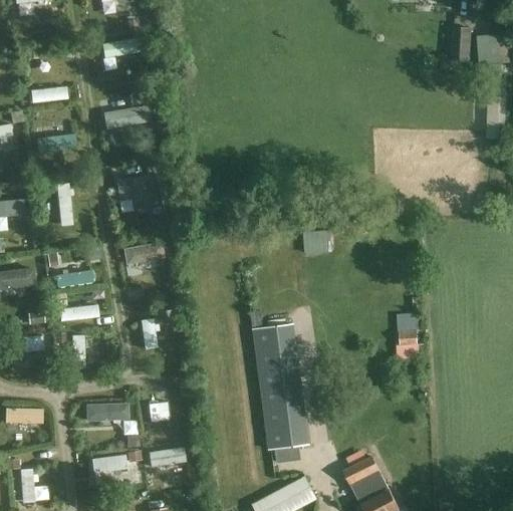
[(455,24),(453,57),(470,58),(472,26),(455,24)]
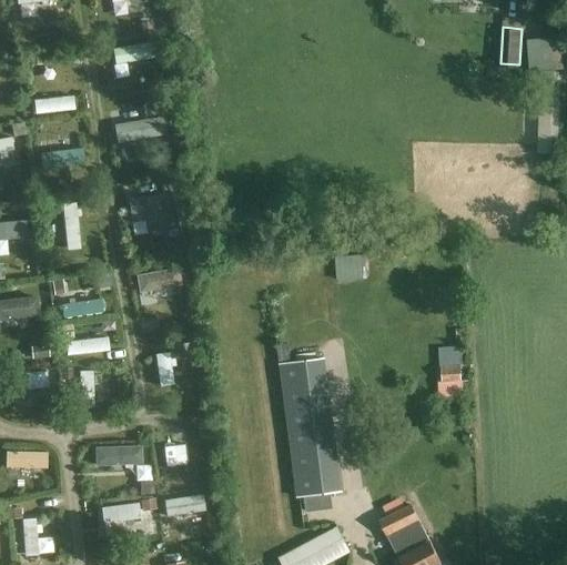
[(530,38),(533,69),(554,68),(552,37),(530,38)]
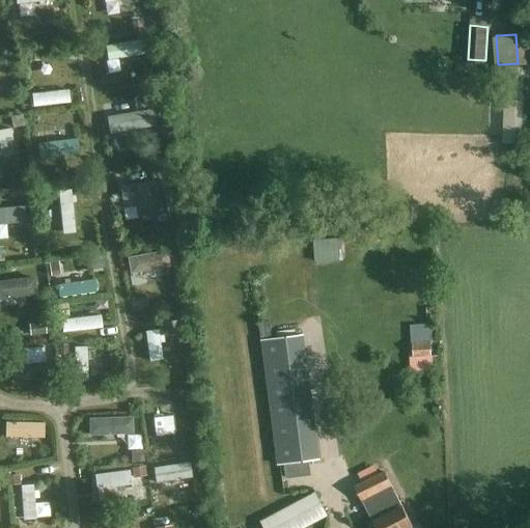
[(145,39),(107,45),(109,58),(147,54),(145,39)]
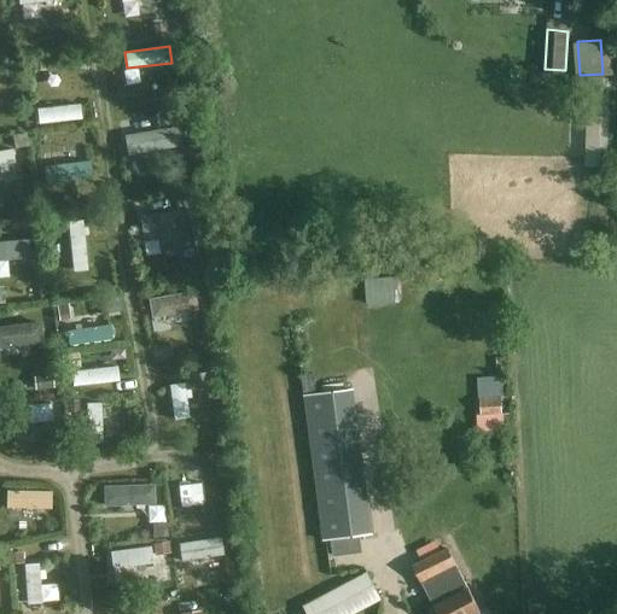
[(80,105),(36,106),(38,123),(80,122),(80,105)]
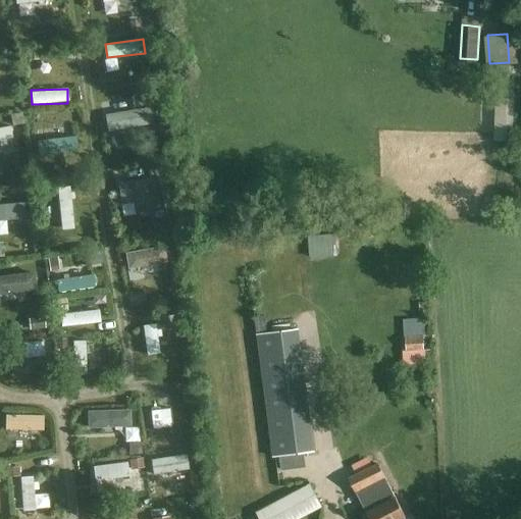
[(152,105),(108,112),(110,130),(155,123),(152,105)]
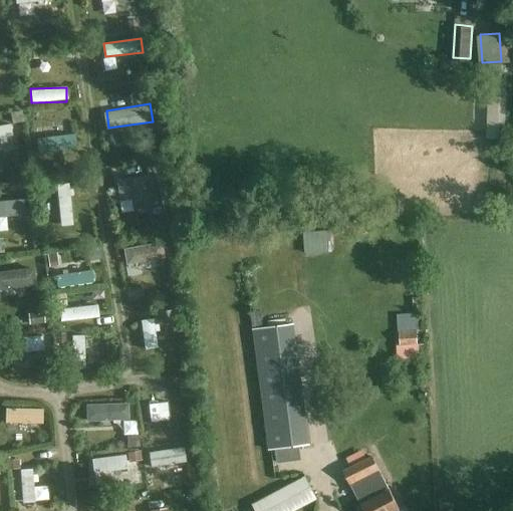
[(11,124),(0,125),(0,141),(13,140),(11,124)]
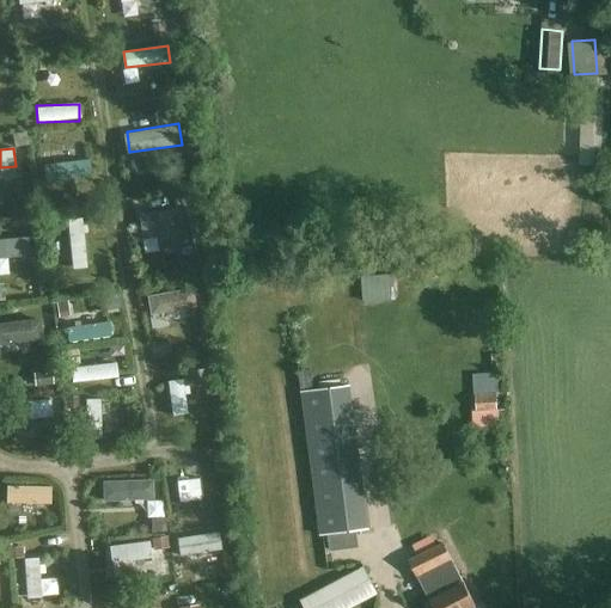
[(87,159),(46,163),(47,184),(90,179),(87,159)]
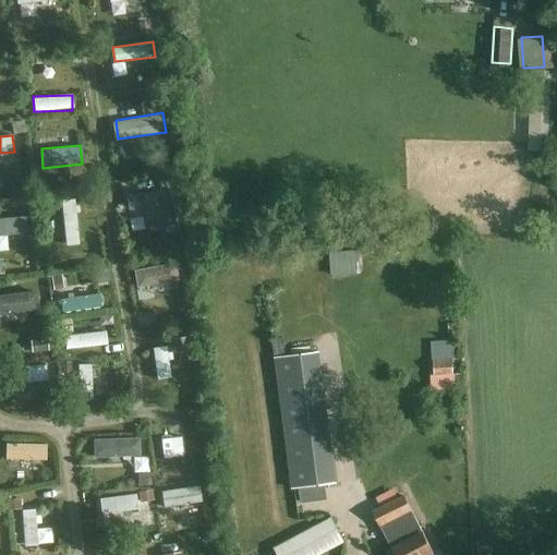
[(176,189),(130,194),(132,216),(178,210),(176,189)]
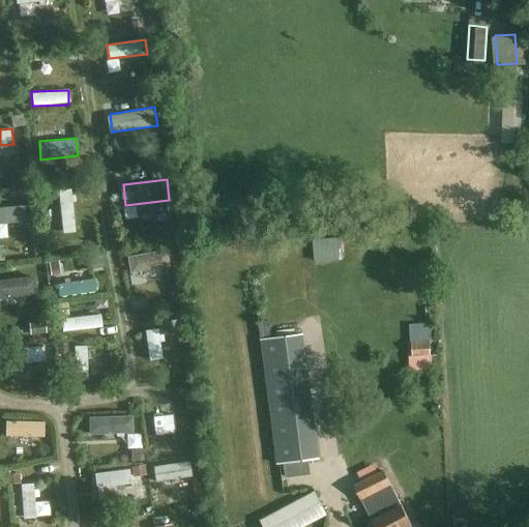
[(63,233),(76,232),(71,192),(59,194),(63,233)]
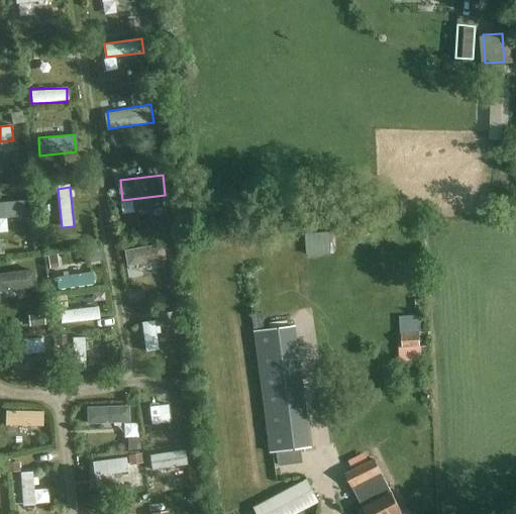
[(23,198),(0,200),(0,219),(25,217),(23,198)]
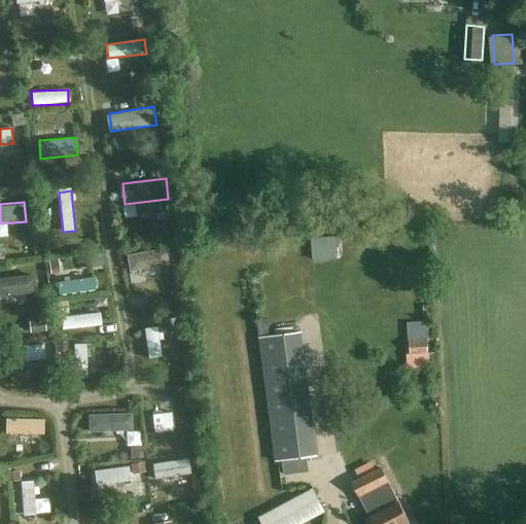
[(28,252),(27,241),(10,243),(11,253),(28,252)]
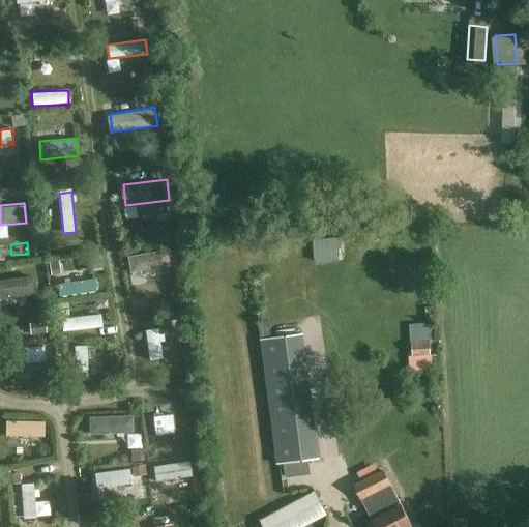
[(172,253),(128,257),(130,275),(174,270),(172,253)]
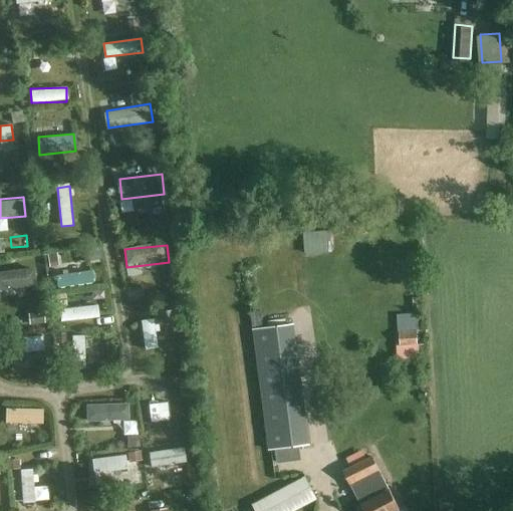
[(0,291),(35,287),(32,270),(0,273),(0,291)]
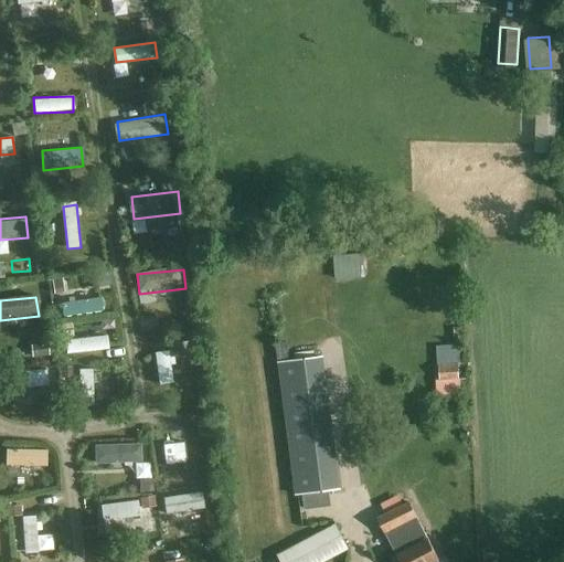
[(103,310),(100,298),(63,304),(65,316),(103,310)]
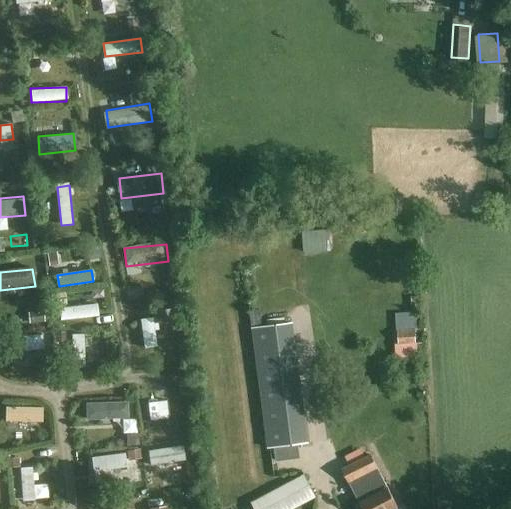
[(96,301),(59,305),(60,318),(97,313),(96,301)]
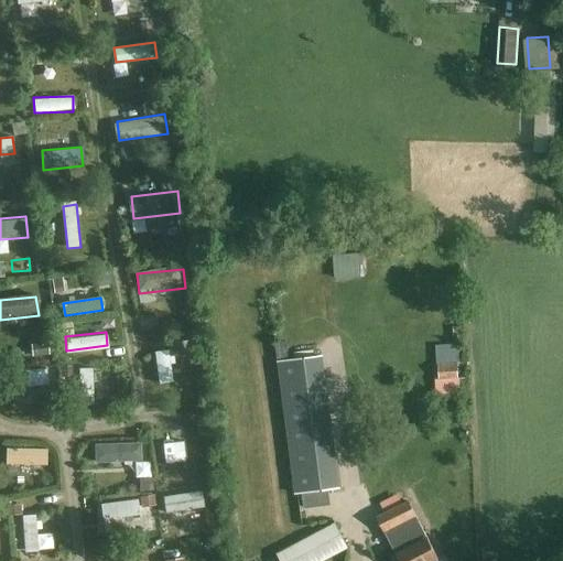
[(169,348),(157,349),(161,385),(174,383),(169,348)]
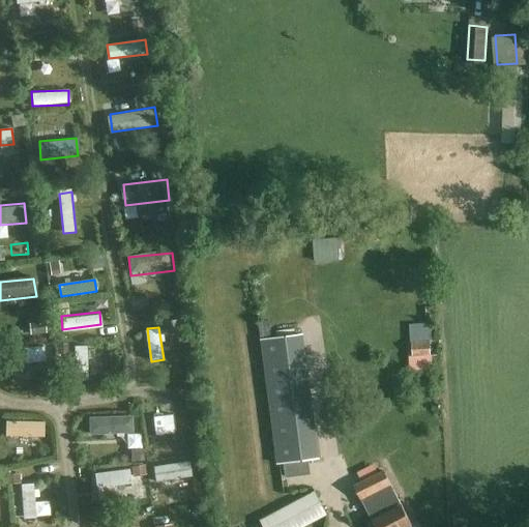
[(87,345),(76,345),(77,375),(89,374),(87,345)]
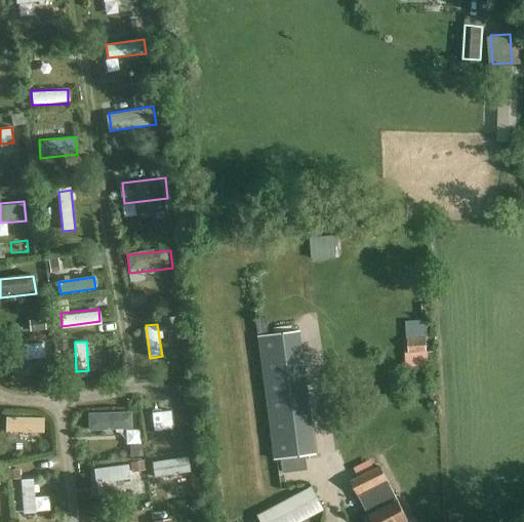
[(43,343),(6,347),(8,361),(45,357),(43,343)]
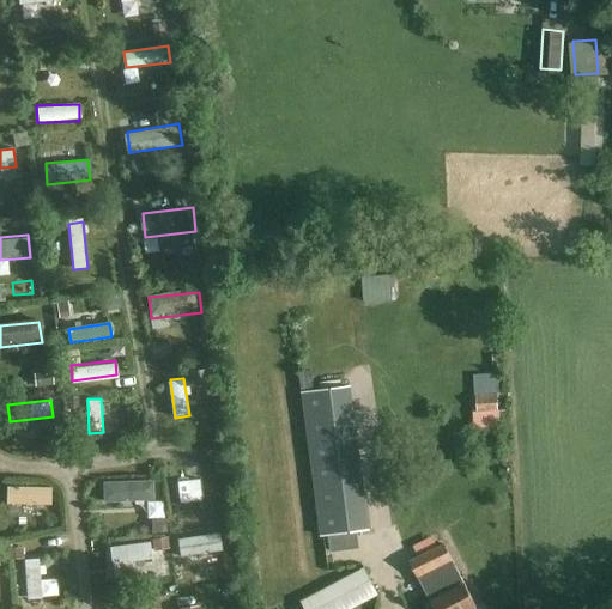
[(189,475),(177,476),(180,503),(191,501),(189,475)]
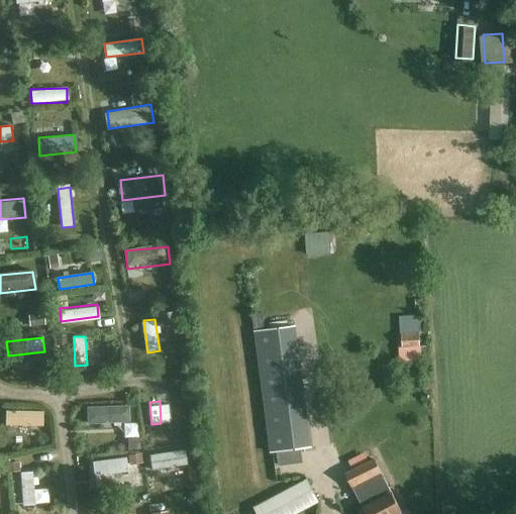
[(127,405),(89,406),(90,423),(127,422),(127,405)]
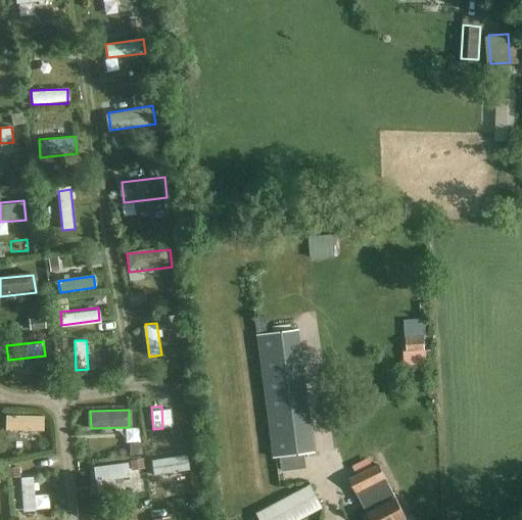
[(44,416),(6,415),(6,432),(44,432),(44,416)]
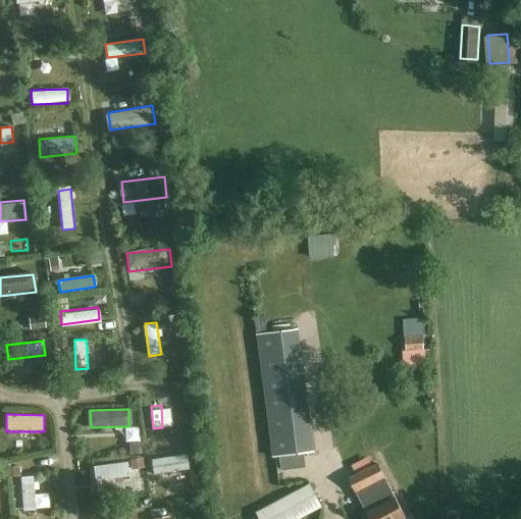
[(190,454),(155,458),(157,473),(192,468),(190,454)]
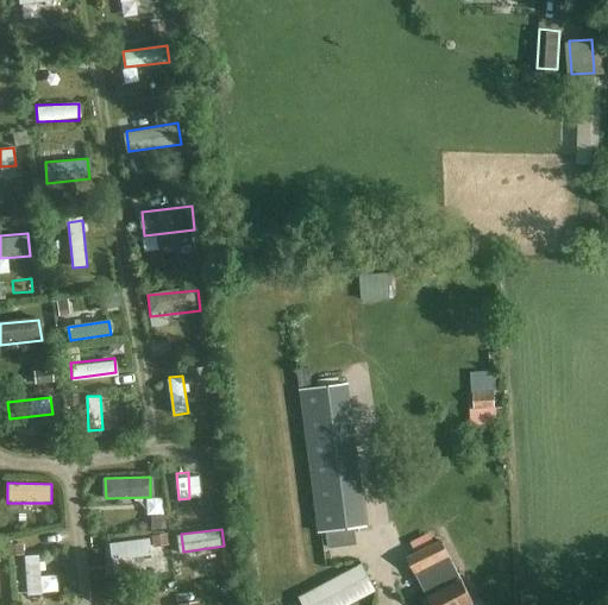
[(461,577),(449,553),(440,537),(408,555),(417,571),(417,569),(430,594),(428,596),(433,604),(468,604),(475,602),(462,577),(461,577)]
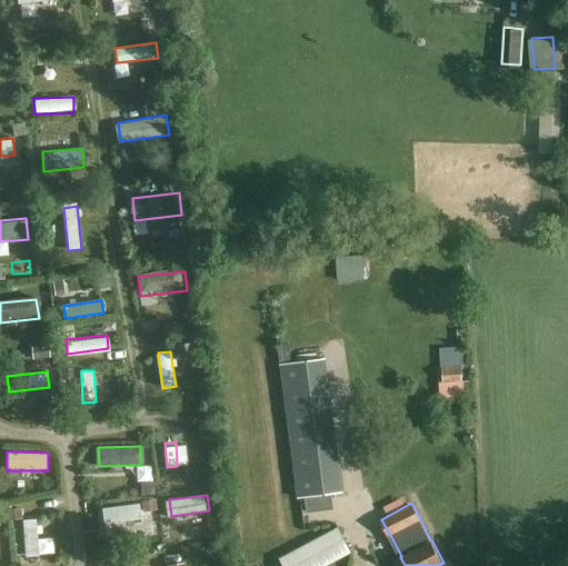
[(138,504),(102,507),(103,523),(140,520),(138,504)]
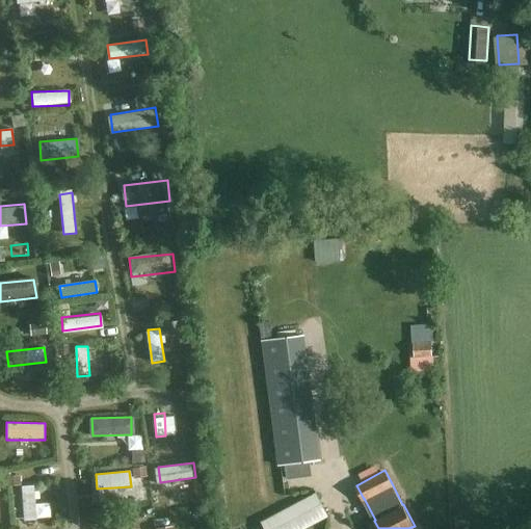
[(34,483),(21,484),(23,521),(36,520),(34,483)]
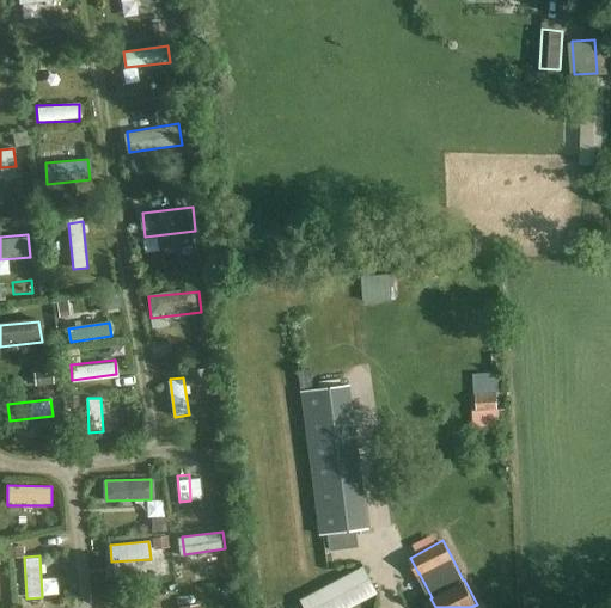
[(301,597),(306,607),(346,607),(379,591),(365,564),(301,597)]
